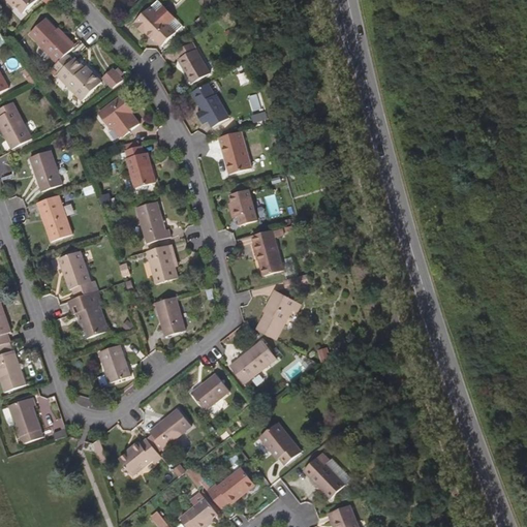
[(5,0),(6,1),(8,0),(10,0),(14,4),(23,12),(35,0),(5,0)]
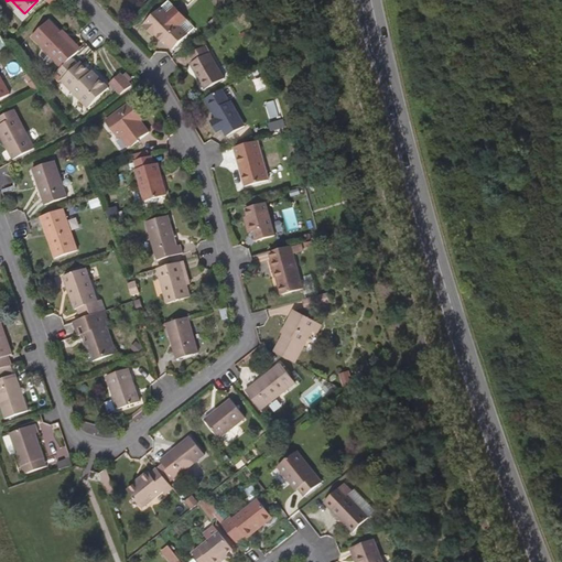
[(152,30),(154,32),(163,41),(164,40),(172,47),(186,33),(177,25),(185,18),(173,7),(166,12),(160,6),(143,21),(144,22),(142,24),(149,32),(152,30)]
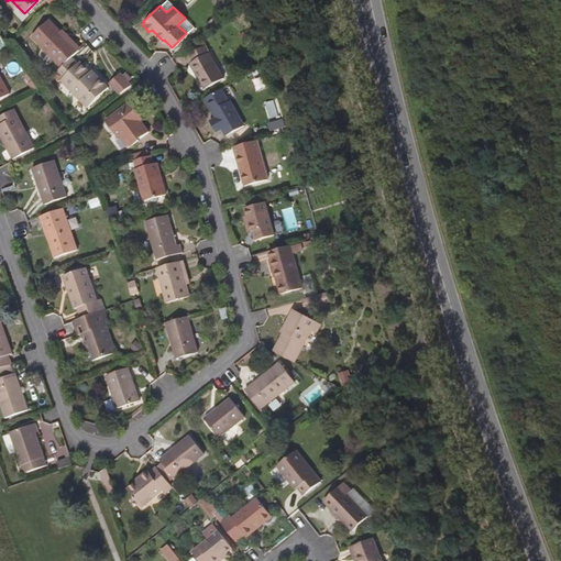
[(68,58),(77,50),(58,31),(46,20),(30,35),(59,66),(68,58)]
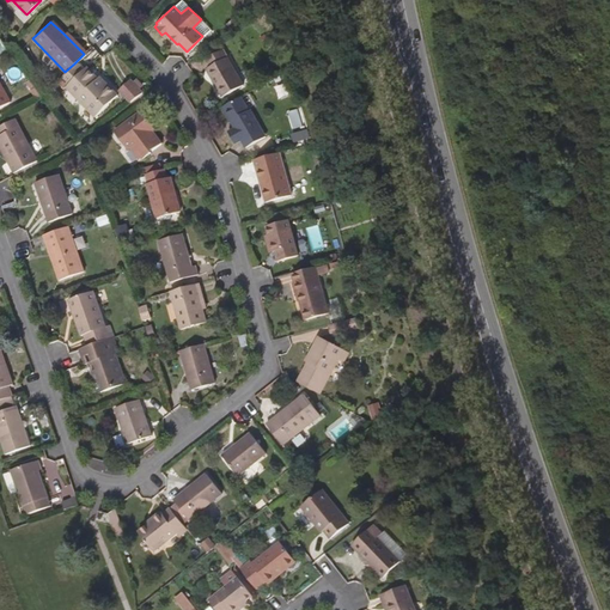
[(84,54),(86,53),(66,31),(63,34),(84,54)]
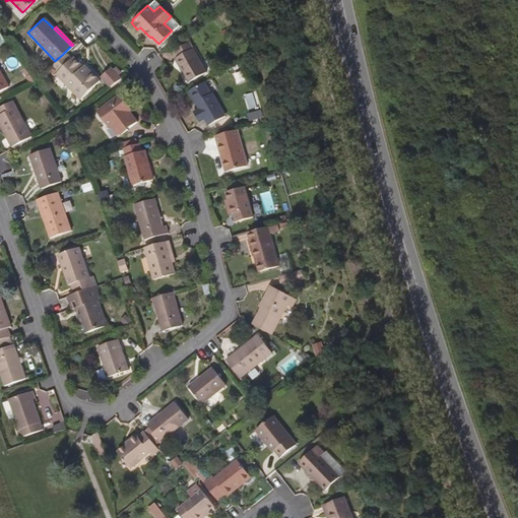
[(188,80),(205,70),(188,40),(175,47),(180,55),(175,57),(188,80)]
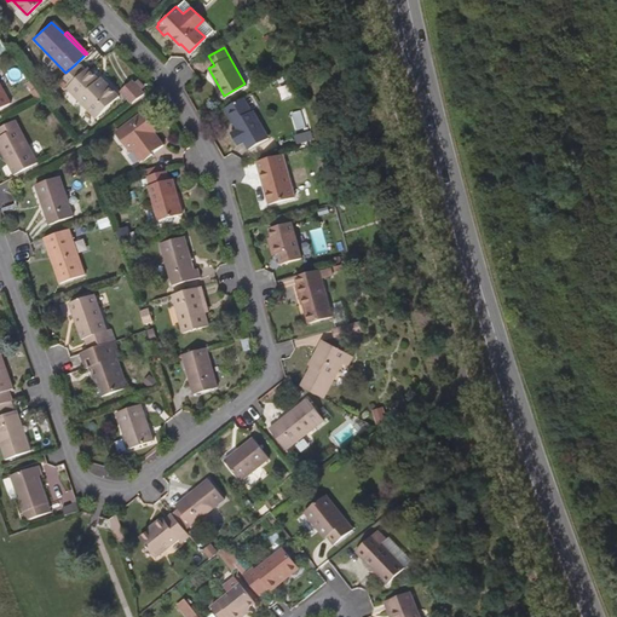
[(75,64),(65,73),(61,79),(67,85),(70,82),(98,110),(114,94),(86,67),(82,70),(75,64)]
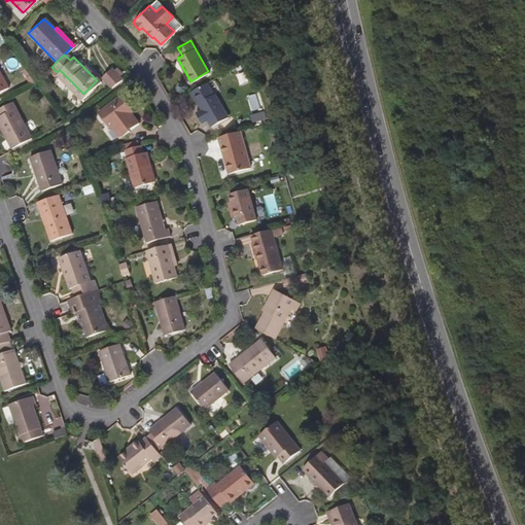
[(0,92),(8,88),(0,71),(0,92)]
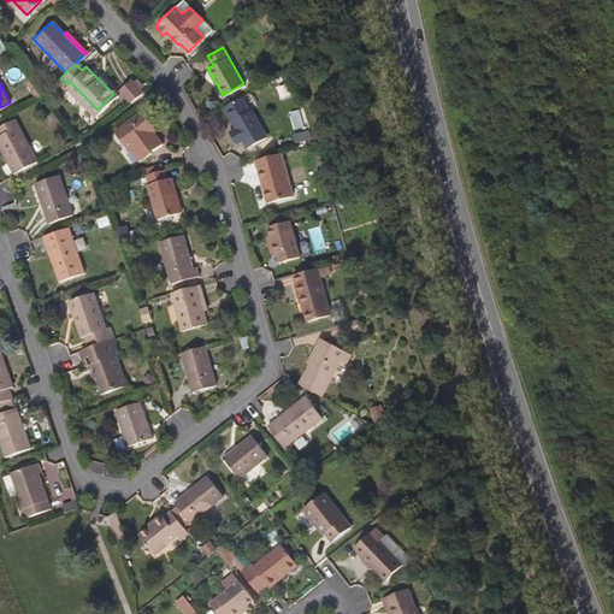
[(43,94),(36,86),(30,90),(36,98),(43,94)]
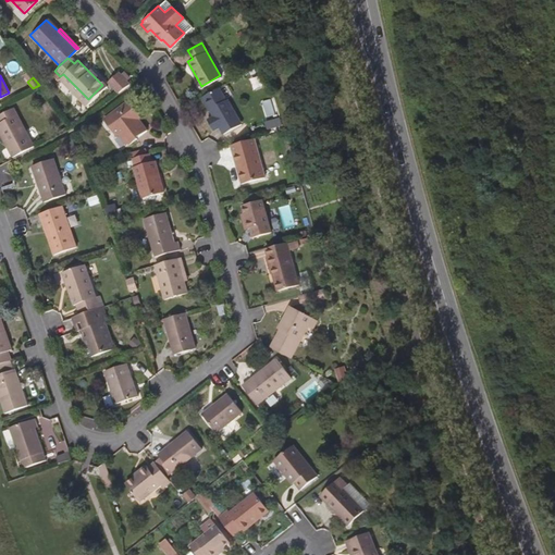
[(218,87),(200,97),(205,106),(207,105),(212,115),(207,119),(212,128),(219,125),(223,133),(242,124),(226,98),(225,99),(218,87)]
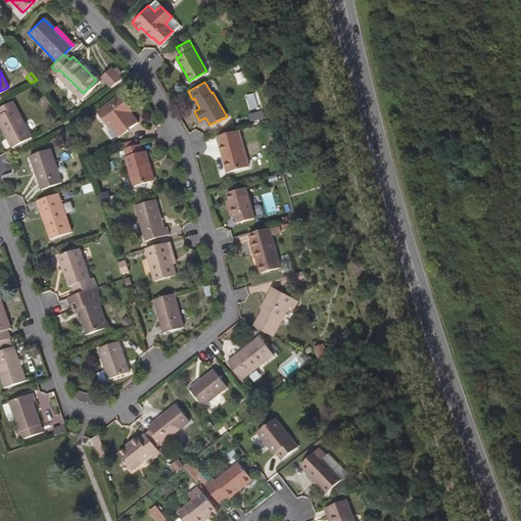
[(125,106),(129,103),(121,93),(98,110),(108,126),(110,125),(117,135),(137,121),(130,110),(129,110),(125,106)]
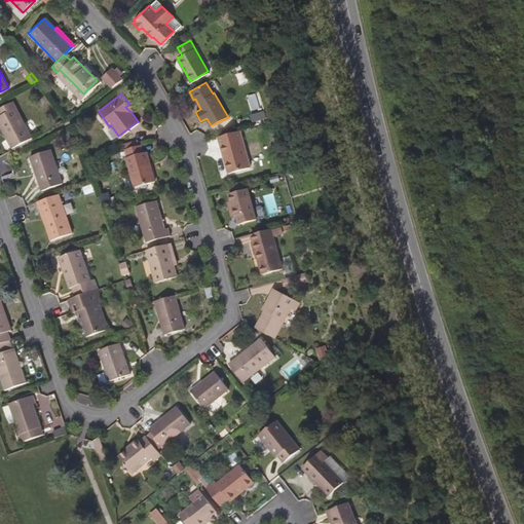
[(0,125),(11,147),(31,136),(12,101),(0,106),(0,125)]
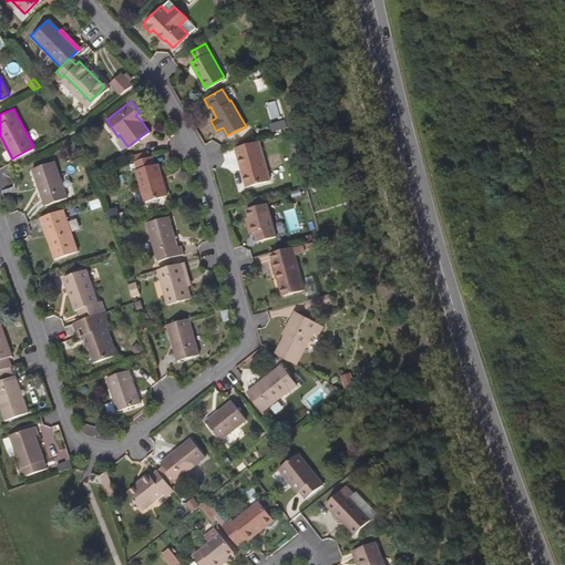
[(257,141),(235,146),(245,185),(268,180),(257,141)]
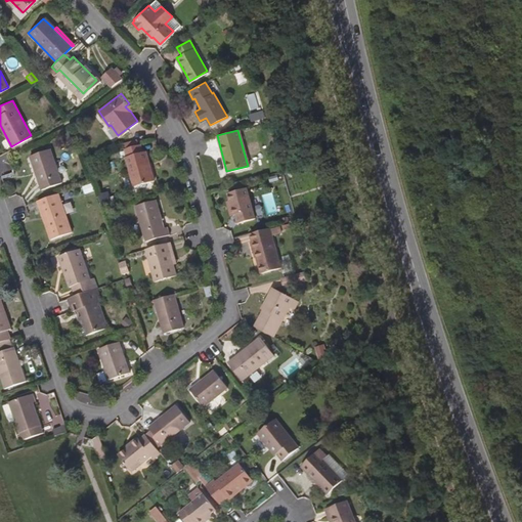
[(139,143),(124,147),(126,157),(125,157),(133,186),(153,181),(148,167),(145,168),(141,153),(142,153),(139,143)]
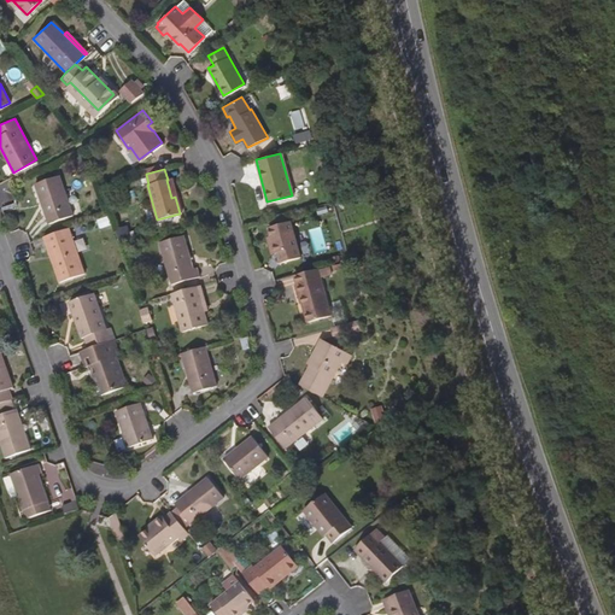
[(47,223),(71,215),(58,175),(34,182),(47,223)]
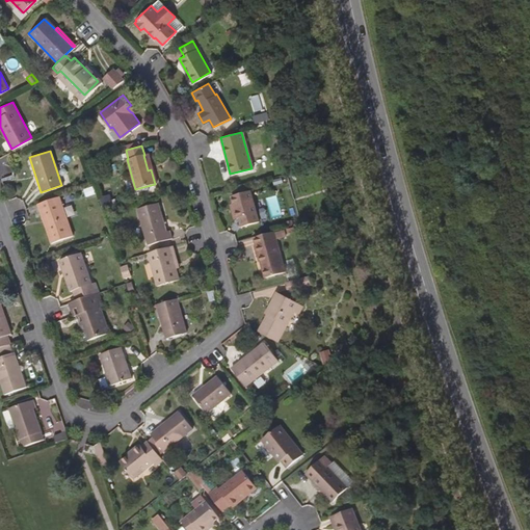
[(227,196),(229,204),(232,204),(236,218),(238,218),(240,226),(259,220),(249,190),(227,196)]
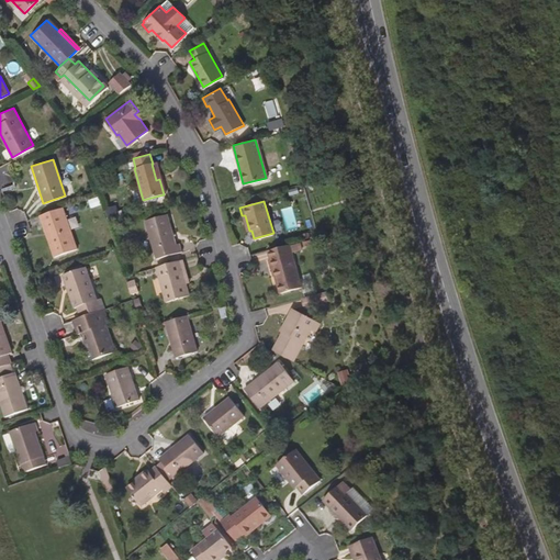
[(62,206),(38,214),(53,255),(75,247),(62,206)]
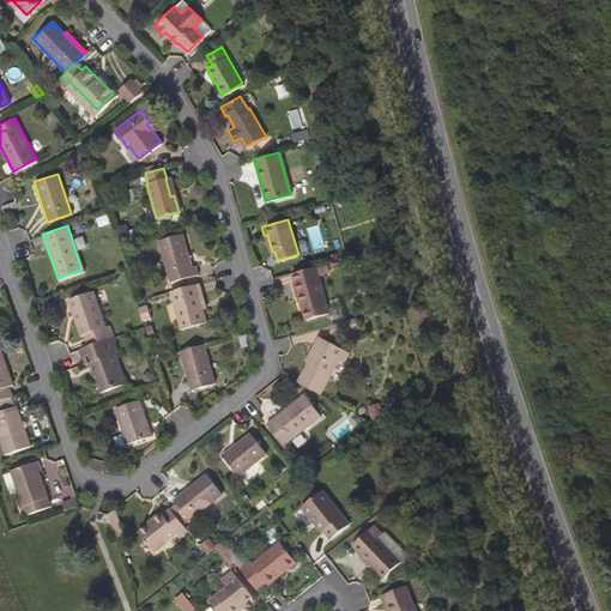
[(169,282),(198,273),(195,265),(191,266),(182,234),(157,241),(169,282)]
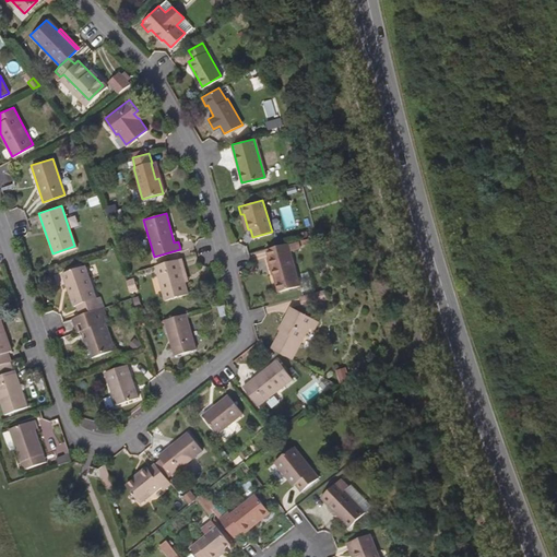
[(286,243),(267,248),(268,256),(267,257),(270,271),(273,271),(273,274),(277,291),(298,286),(286,243)]
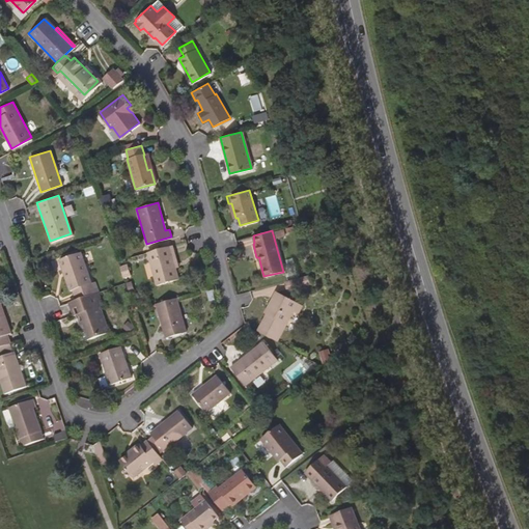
[(171,244),(147,251),(156,285),(177,279),(174,268),(170,254),(174,253),(171,244)]
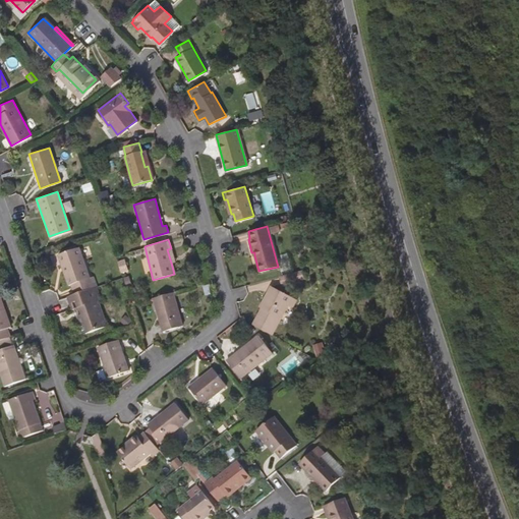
[(74,293),(96,286),(94,279),(90,279),(80,248),(59,254),(68,286),(71,285),(74,293)]
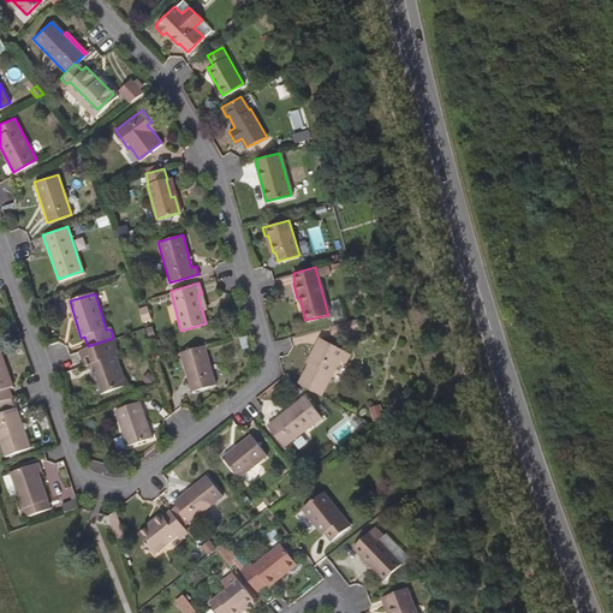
[(140,311),(142,320),(150,317),(148,309),(140,311)]
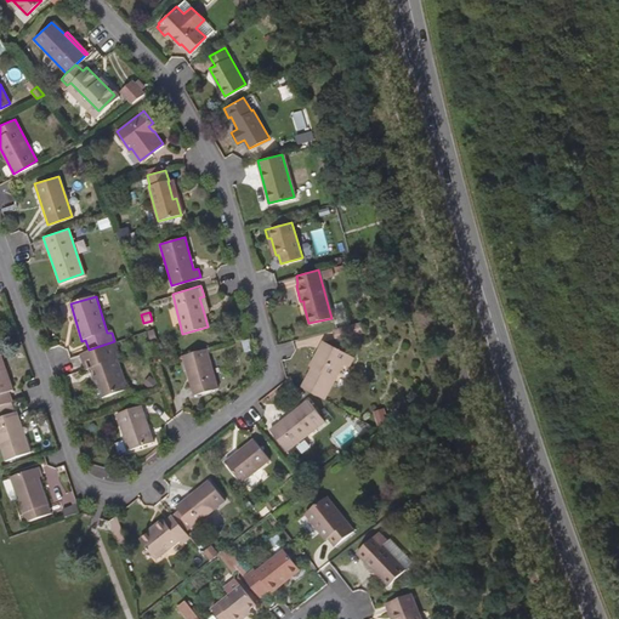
[(352,334),(348,323),(333,328),(335,339),(352,334)]
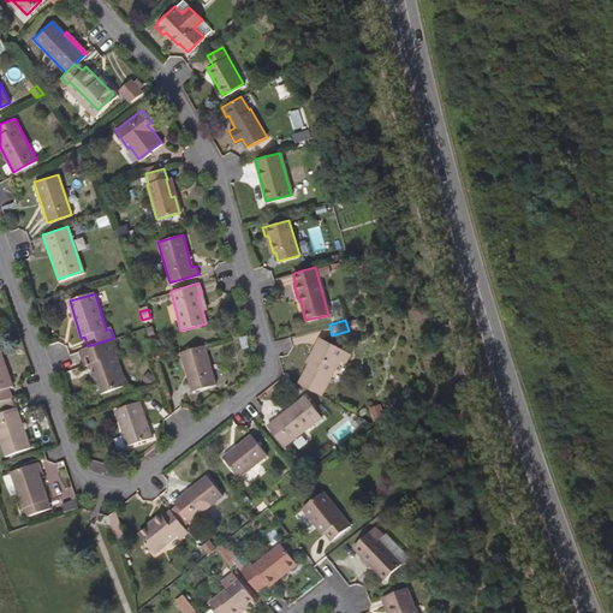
[(297,384),(321,396),(339,362),(343,363),(347,353),(319,337),(313,346),(317,349),(308,364),(297,384)]
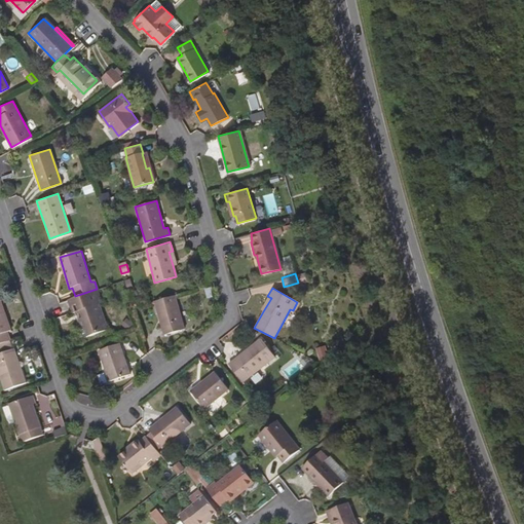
[(97,289),(75,296),(68,299),(72,311),(80,309),(82,316),(78,319),(81,329),(76,331),(78,339),(100,331),(99,327),(106,325),(99,303),(102,302),(97,289)]
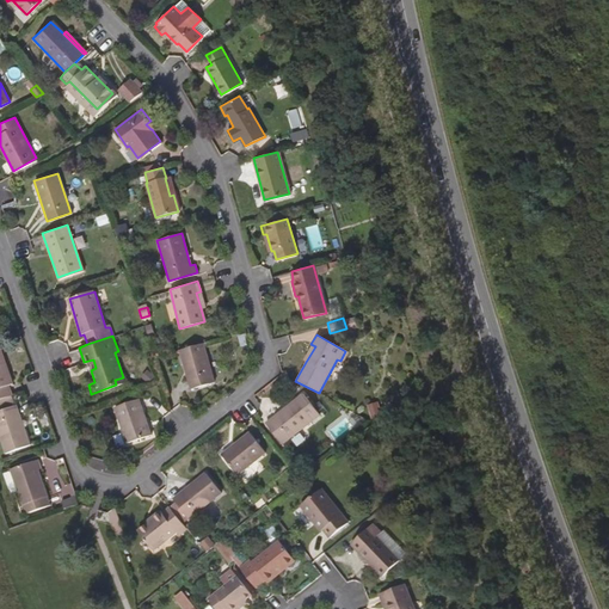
[(203,342),(180,348),(191,387),(214,381),(203,342)]
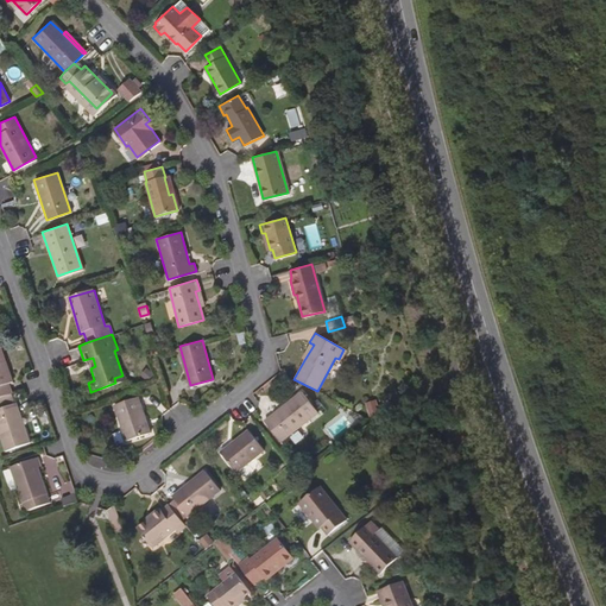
[(301,358),(304,360),(314,345),(309,342),(301,358)]
